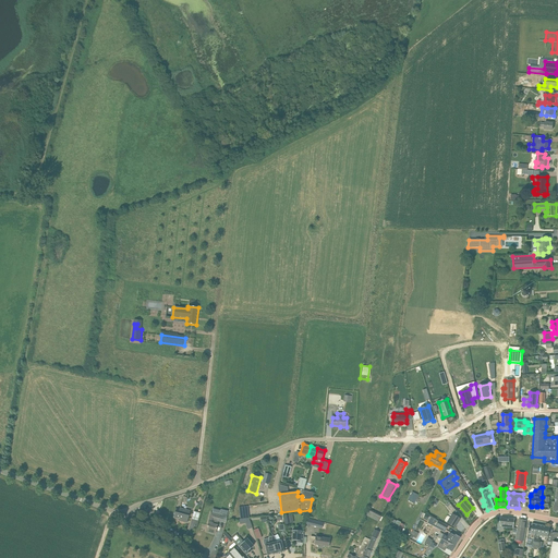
[(162,510),(170,512),(172,504),(165,501),(162,510)]
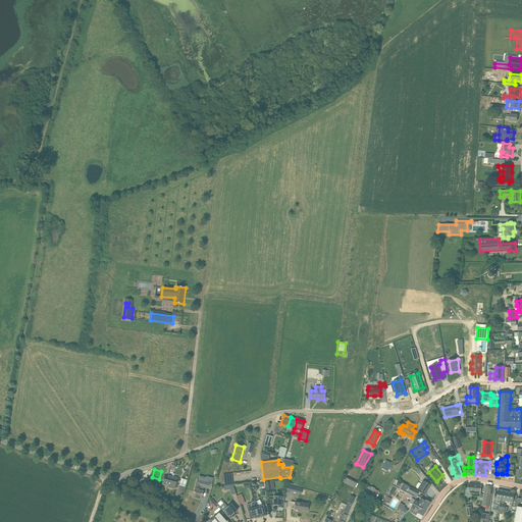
[(163,479),(162,484),(167,485),(167,487),(175,489),(177,479),(174,478),(174,476),(168,475),(167,477),(164,476),(163,479)]
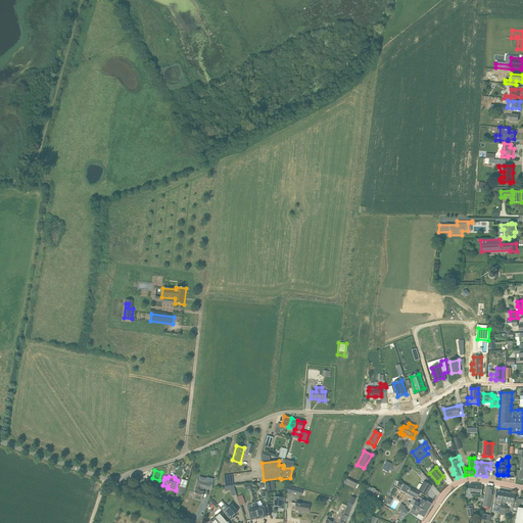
[(197,481),(193,498),(201,501),(204,488),(211,489),(214,479),(207,477),(205,483),(197,481)]
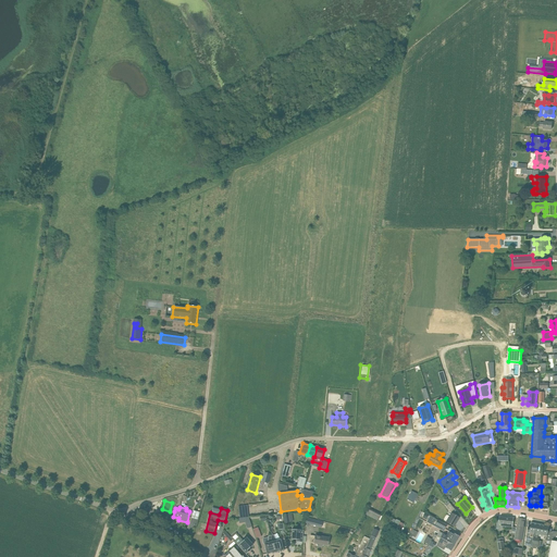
[(367,508),(363,514),(378,520),(380,515),(367,508)]
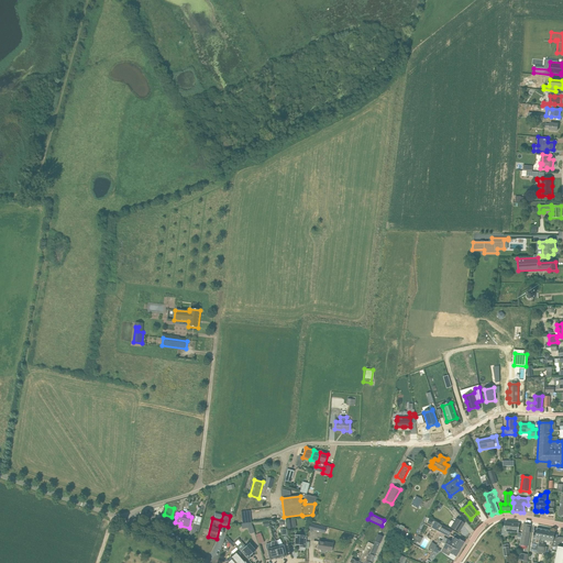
[(456,519),(454,521),(452,520),(451,520),(449,525),(449,526),(451,527),(451,528),(459,532),(464,523),(456,519)]
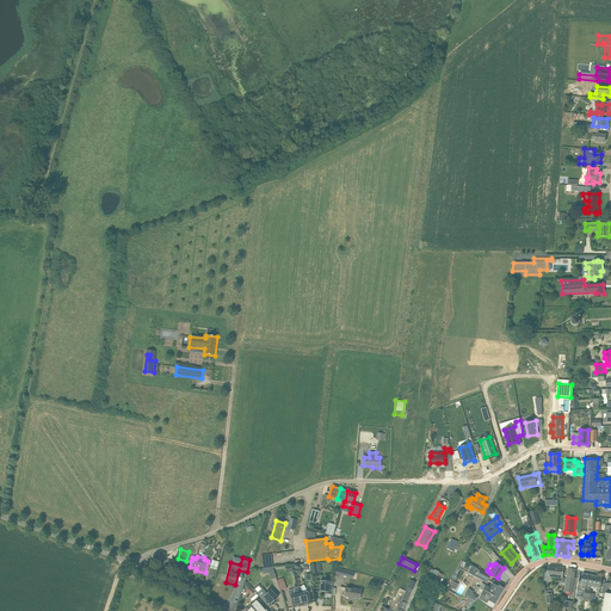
[(471,566),(468,573),(483,581),(485,579),(488,580),(491,576),(471,566)]
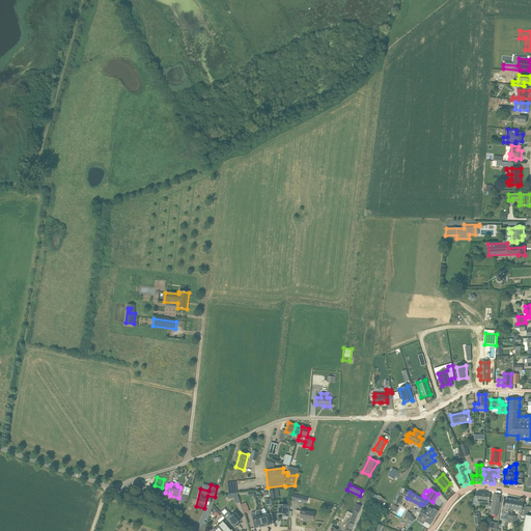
[(474,496),(473,504),(479,505),(479,503),(488,504),(491,494),(476,493),(476,496),(474,496)]
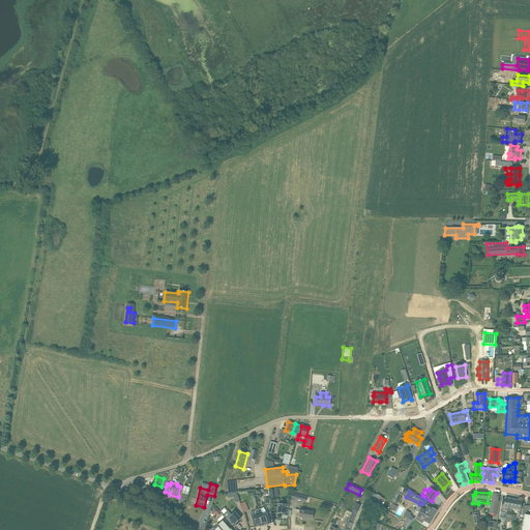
[(373,493),(370,499),(377,501),(379,496),(373,493)]
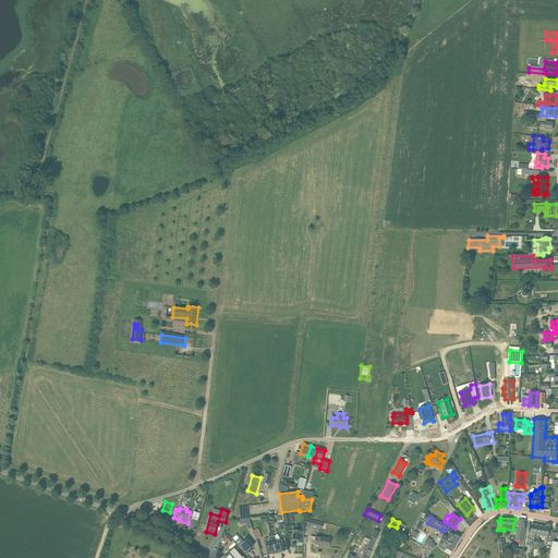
[(526,520),(520,519),(516,541),(522,542),(526,520)]
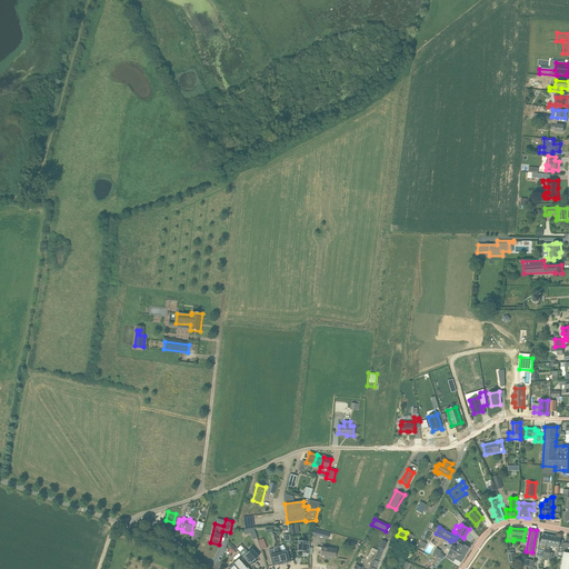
[(545,555),(546,545),(547,545),(549,536),(543,535),(542,539),(539,538),(539,543),(538,553),(545,555)]
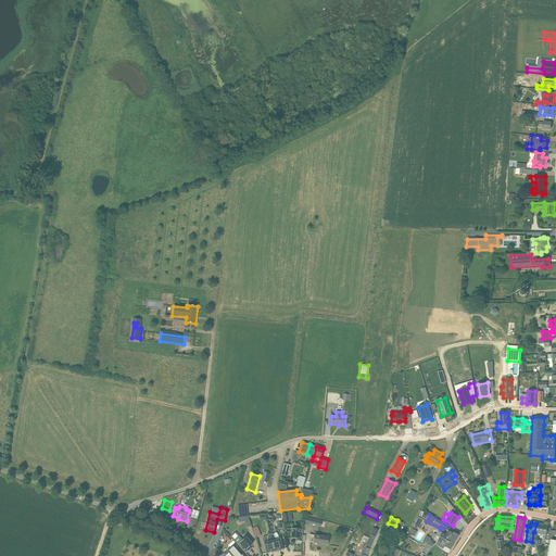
[(536,523),(534,532),(533,532),(532,542),(531,542),(532,543),(531,547),(539,548),(541,540),(538,540),(539,538),(536,538),(538,533),(546,534),(548,526),(536,523)]
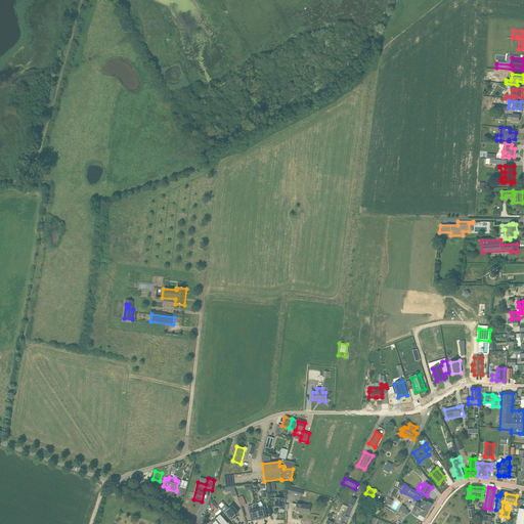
[(278,510),(285,510),(286,498),(274,498),(274,508),(278,508),(278,510)]
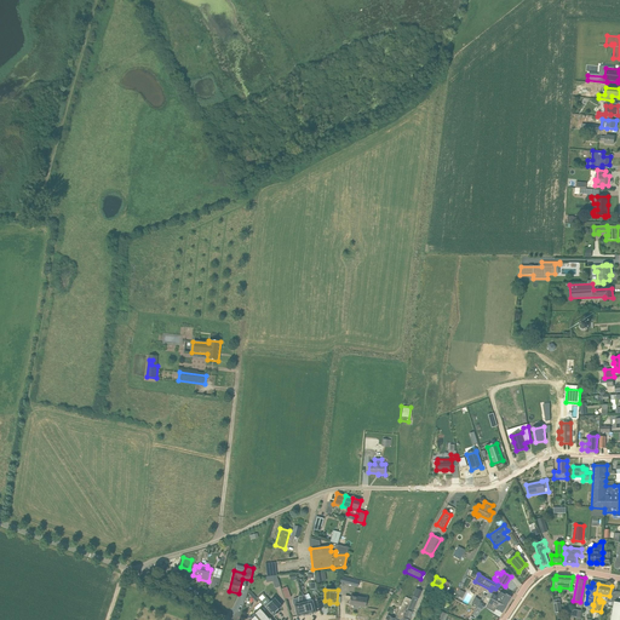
[(248,592),(248,593),(257,602),(259,601),(257,598),(251,591),(248,592)]
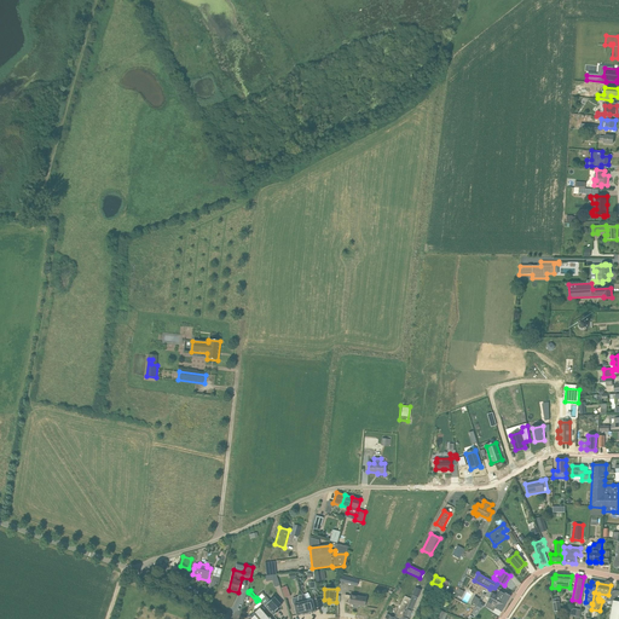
[(489,590),(485,595),(495,600),(505,606),(510,596),(501,591),(498,596),(489,590)]
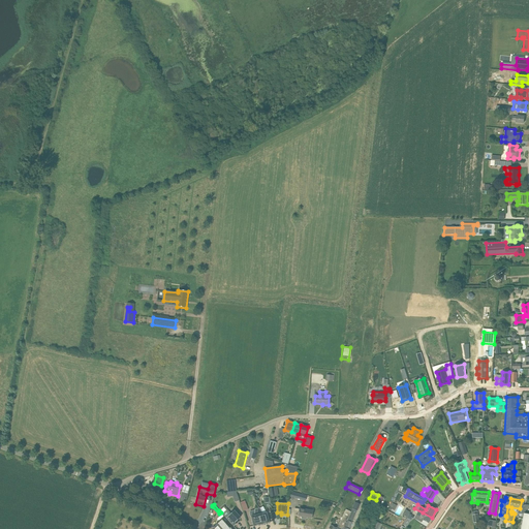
[(410,511),(407,518),(411,520),(412,518),(422,523),(423,520),(429,523),(432,518),(423,512),(414,508),(414,509),(412,507),(410,511)]
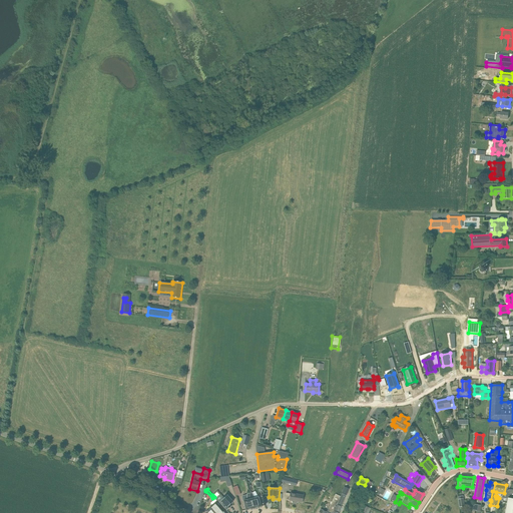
[(242,496),(241,497),(242,501),(243,501),(245,510),(253,508),(249,493),(247,494),(242,496)]
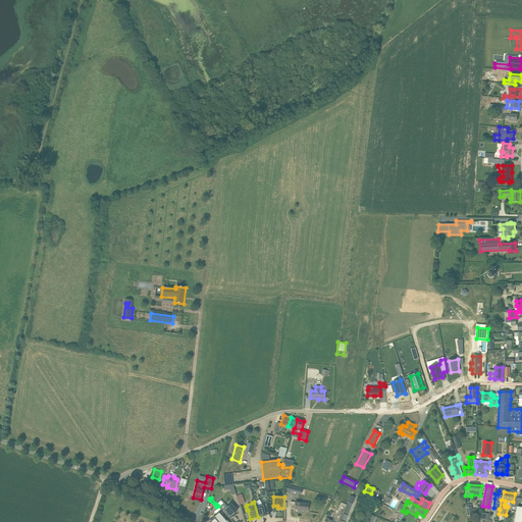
[(256,502),(254,502),(258,517),(265,515),(263,506),(259,507),(256,502)]
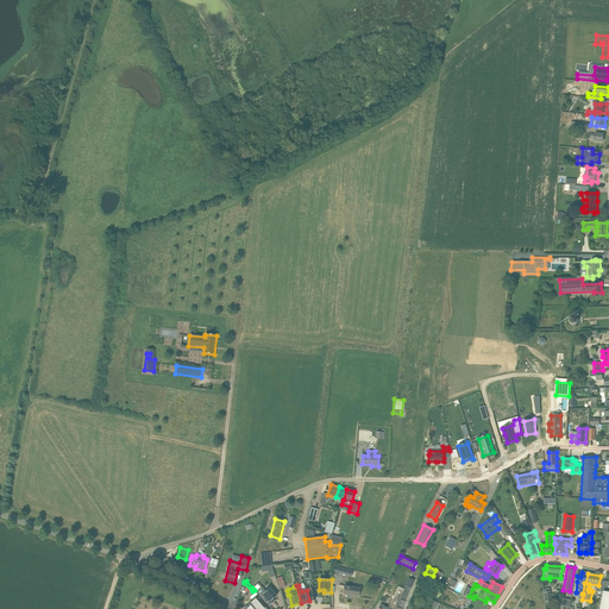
[(344,594),(346,595),(347,596),(352,597),(353,596),(359,597),(360,589),(345,585),(345,586),(339,585),(338,592),(344,594)]
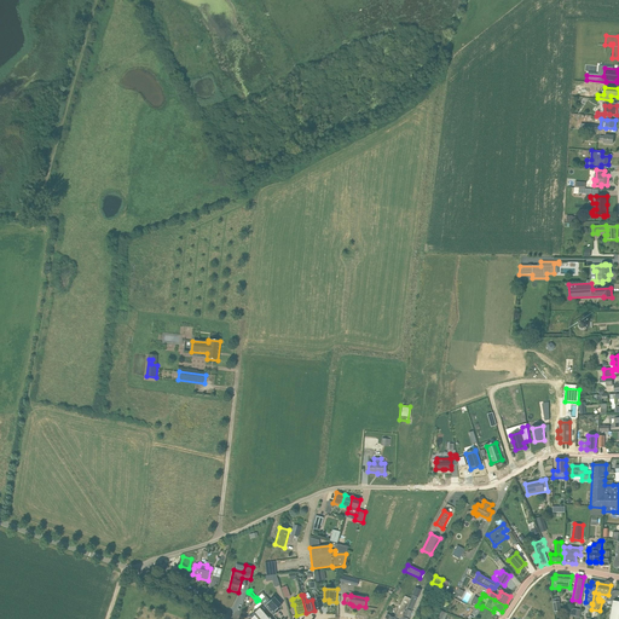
[(411,600),(406,609),(412,612),(417,597),(412,595),(411,600)]
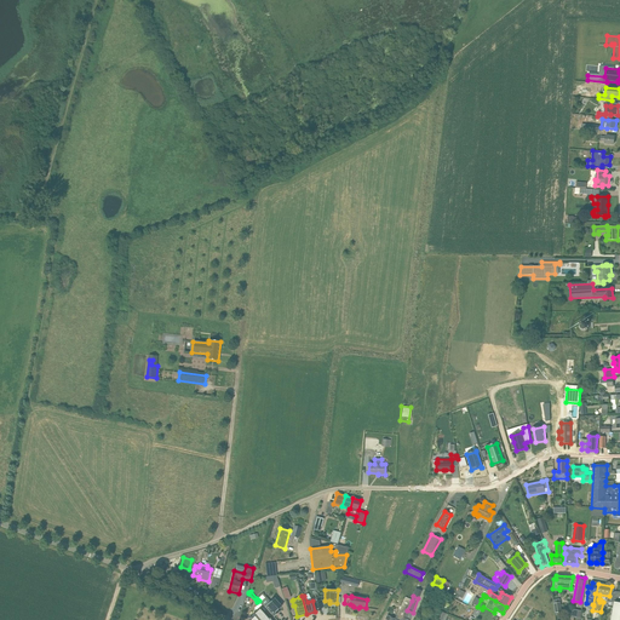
[(267,597),(260,602),(274,616),(280,612),(277,610),(282,606),(275,598),(270,602),(267,597)]
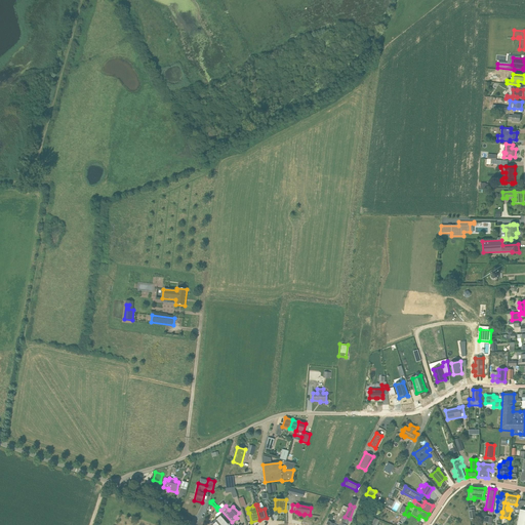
[(328,521),(325,524),(340,524),(341,524),(345,517),(349,509),(344,506),(334,524),(328,521)]
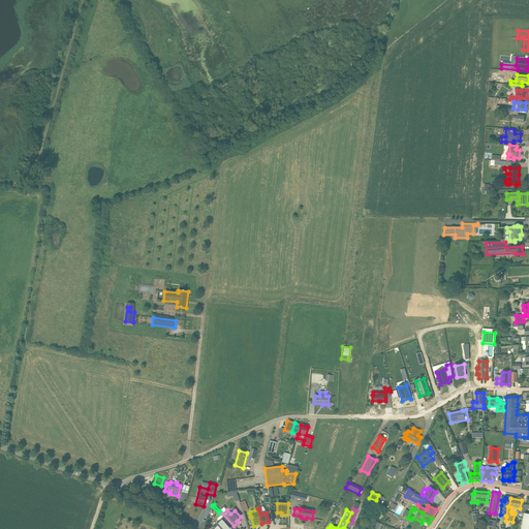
[(218,526),(214,528),(231,528),(222,518),(216,524),(218,526)]
